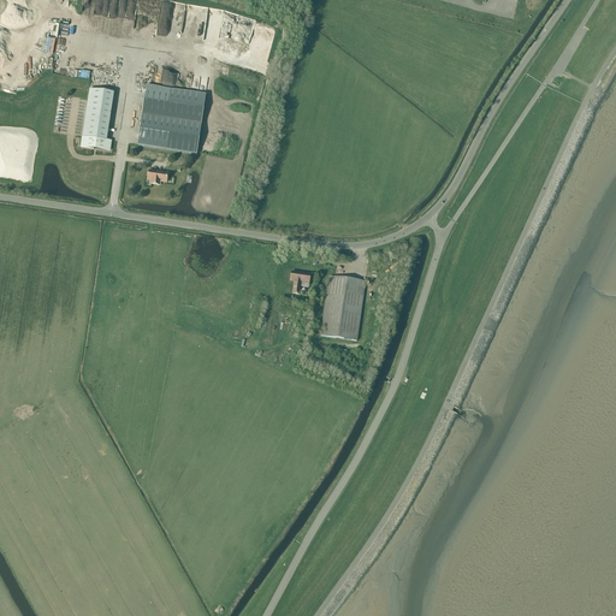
[(146,86),(137,146),(196,154),(206,95),(146,86)]
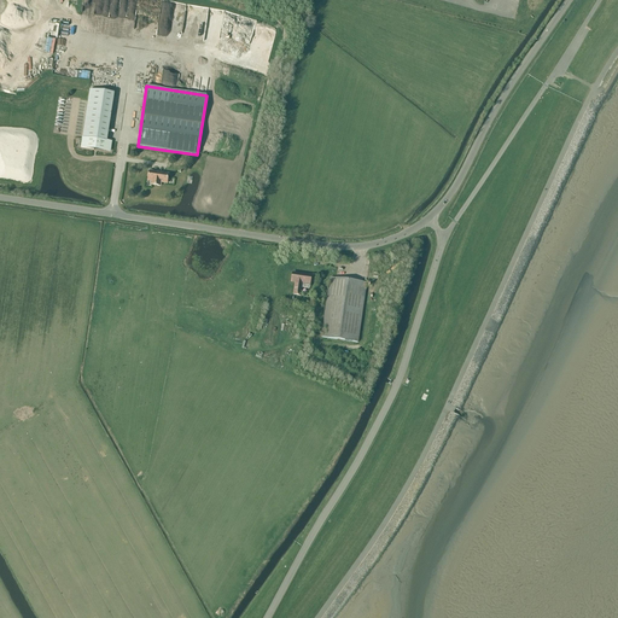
[(111,143),(106,141),(114,93),(89,89),(81,147),(110,152),(111,143)]
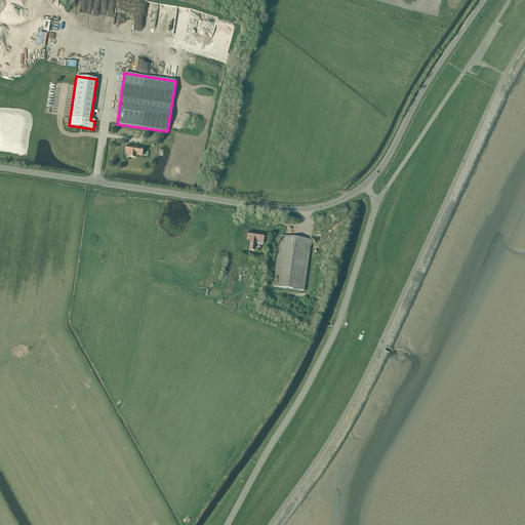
[(127,146),(125,154),(129,154),(128,157),(135,158),(136,155),(142,156),(143,148),(127,146)]
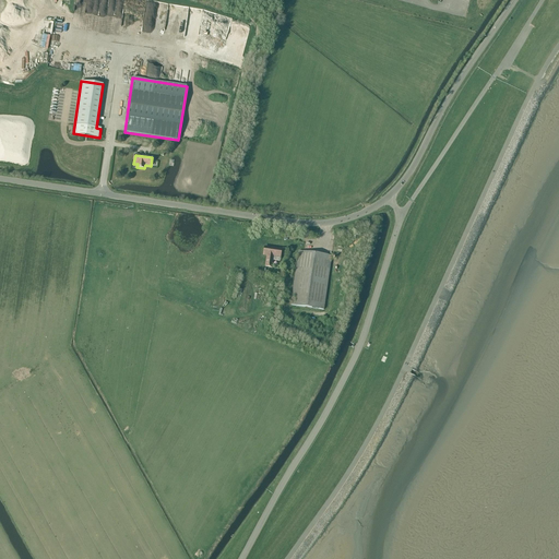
[(264,247),(263,256),(268,256),(265,268),(272,268),(273,261),(280,261),(282,249),(264,247)]
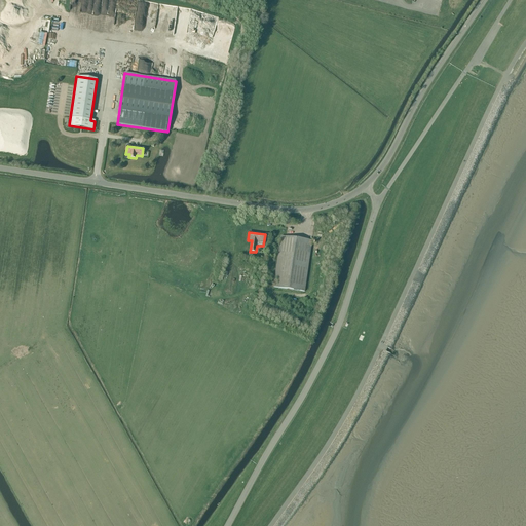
[(304,292),(311,240),(280,236),(273,288),(304,292)]
